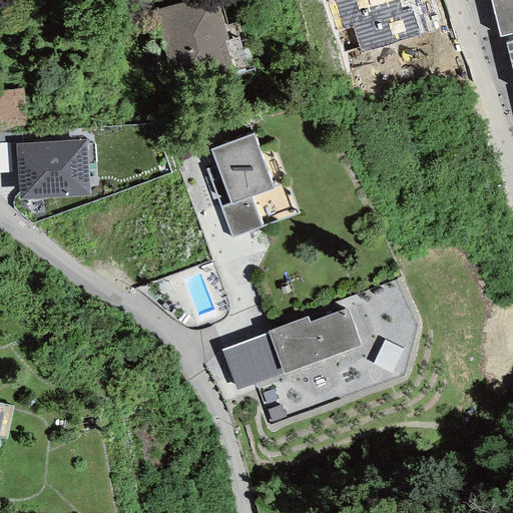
[(215,0),(187,0),(152,11),(176,89),(232,71),(224,41),(227,40),(215,0)]
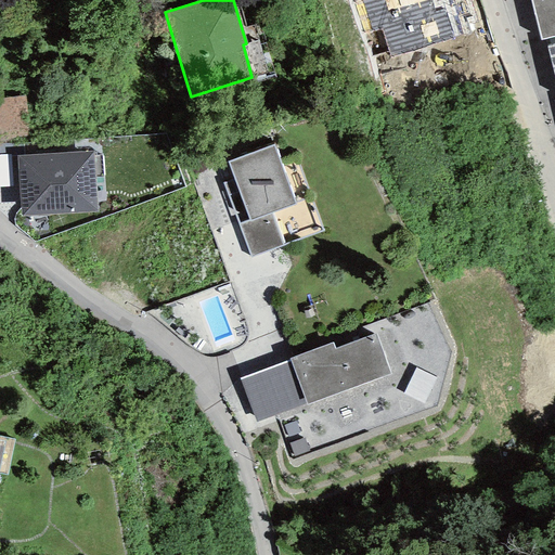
[(554,0),(530,0),(541,40),(554,36),(554,0)]
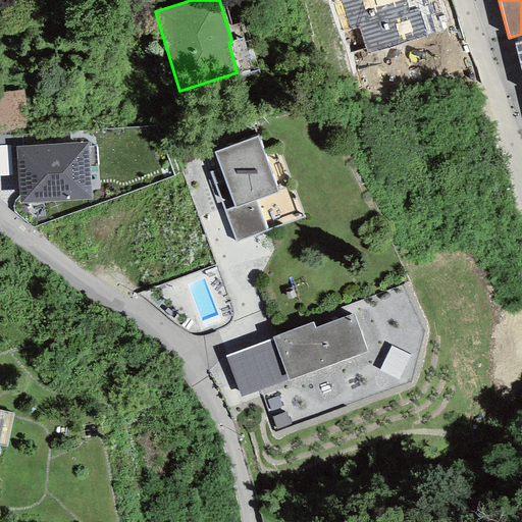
[(0,131),(29,127),(23,90),(0,93),(0,131)]
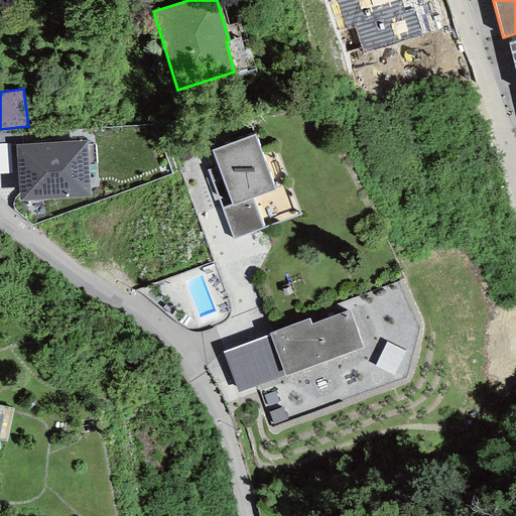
[(21,132),(0,133),(0,143),(10,143),(10,145),(16,145),(22,145),(21,132)]
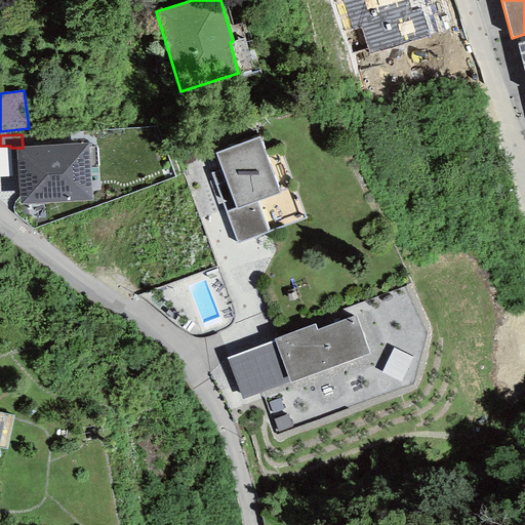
[(259,136),(215,154),(221,170),(235,207),(225,211),(236,243),(268,233),(255,201),(280,193),(259,136)]
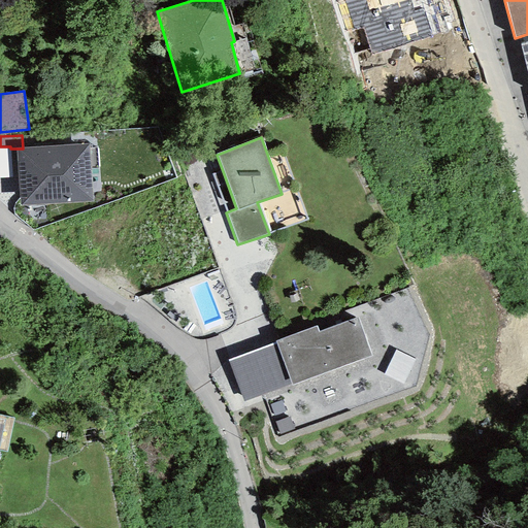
[(23,149),(17,149),(20,205),(93,202),(89,144),(23,149)]
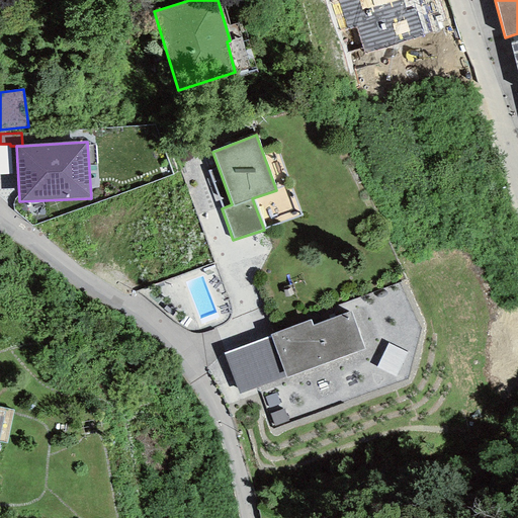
[(0,174),(11,174),(10,146),(10,144),(0,144),(0,174)]
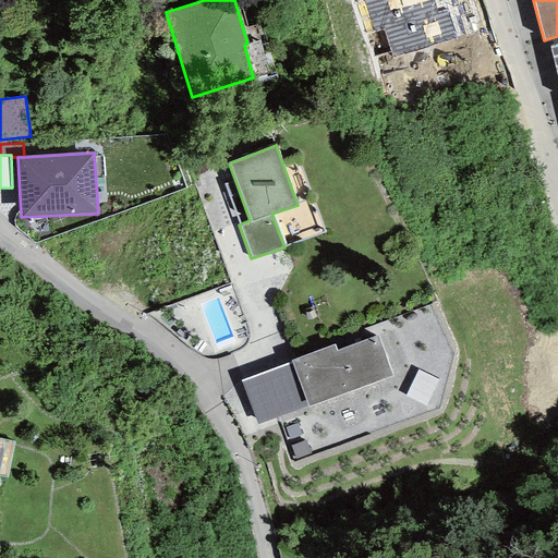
[(235,181),(225,185),(239,225),(250,220),(235,181)]
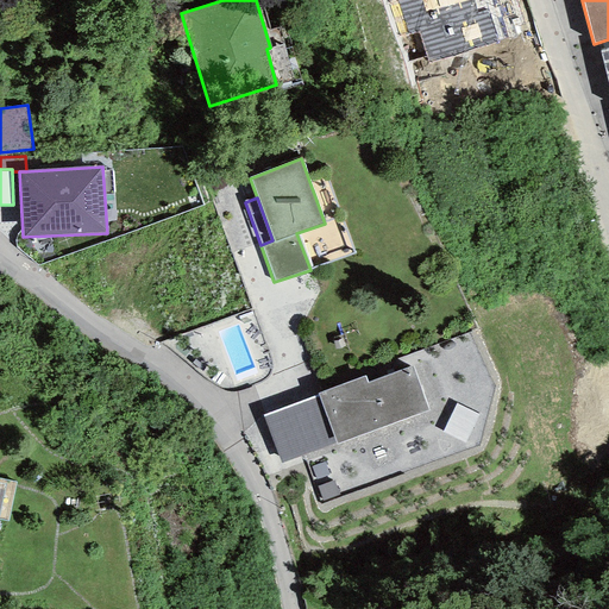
[(336,443),(336,445),(428,410),(412,366),(368,384),(366,376),(316,394),(318,396),(336,443)]
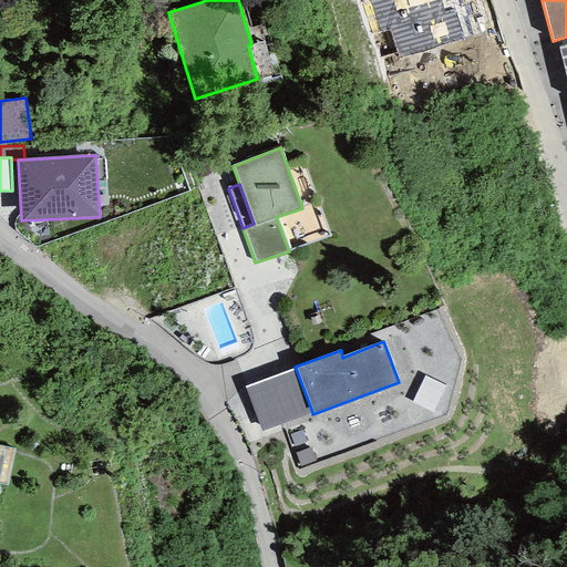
[(245,388),(261,432),(312,412),(296,369),(245,388)]
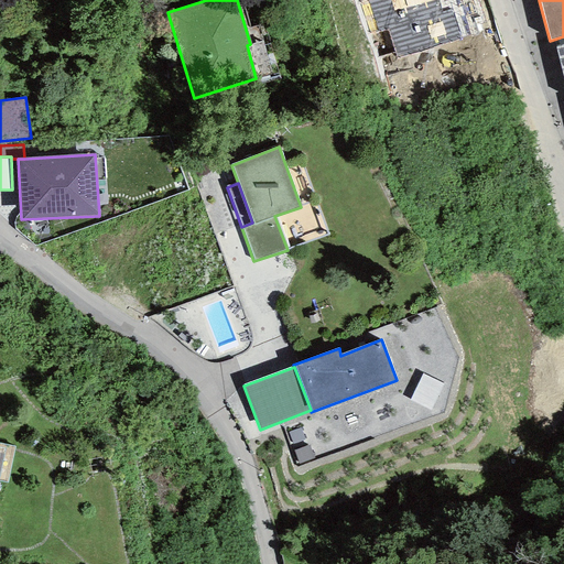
[(304,440),(300,429),(288,433),(292,444),(304,440)]
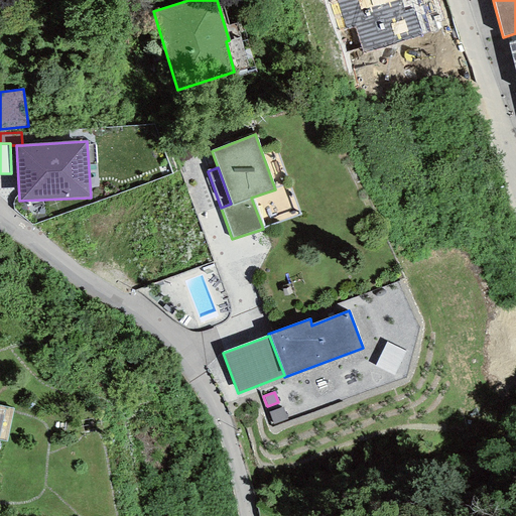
[(0,440),(6,441),(13,409),(0,405),(0,440)]
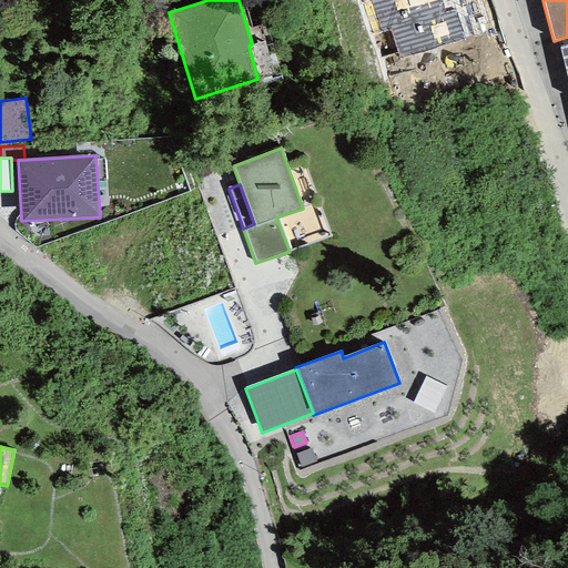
[(317,464),(311,448),(295,455),(302,469),(317,464)]
